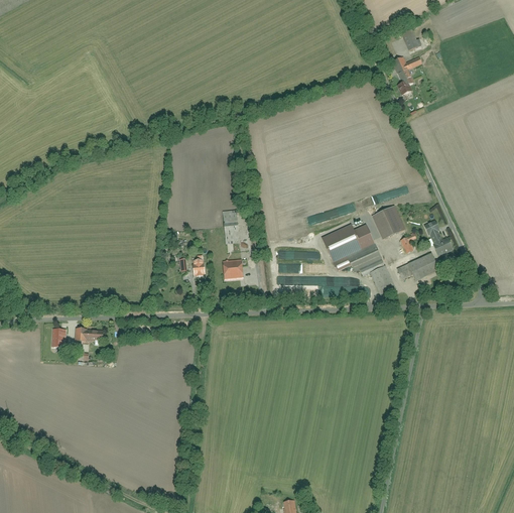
[(412,30),(403,34),(410,49),(419,45),(412,30)]
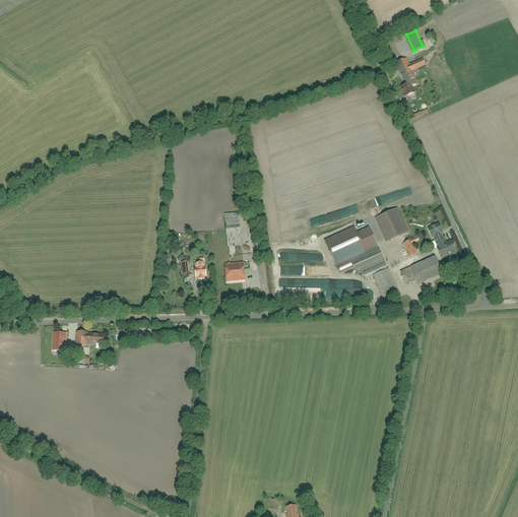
[(416,80),(411,68),(425,63),(422,56),(408,61),(406,56),(395,60),(405,84),(416,80)]
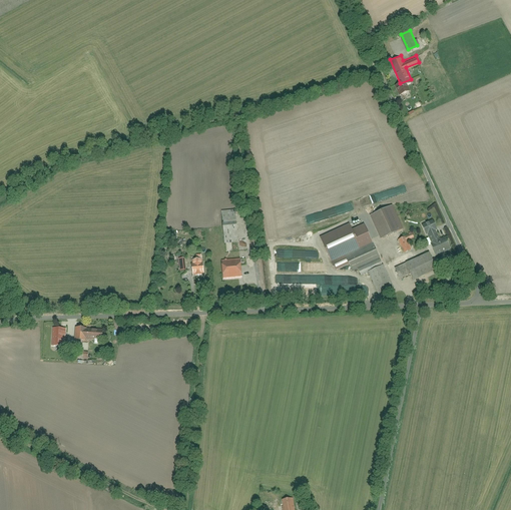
[(404,83),(397,87),(403,99),(411,95),(404,83)]
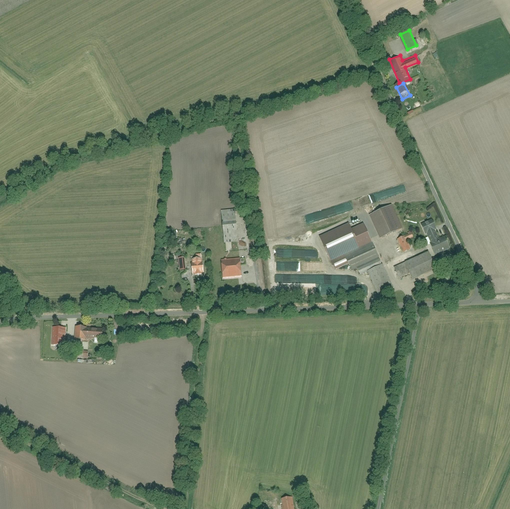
[(369,214),(380,237),(403,225),(391,202),(369,214)]
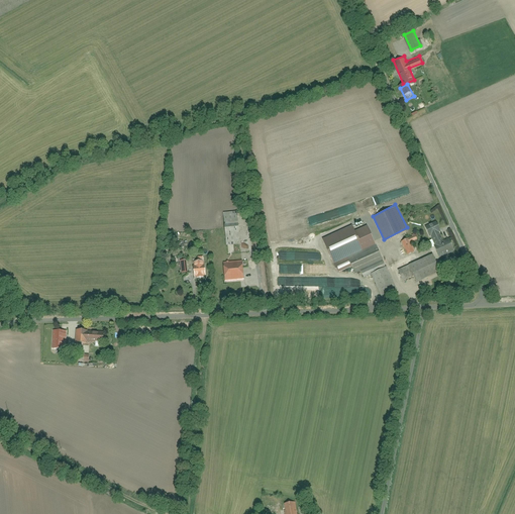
[(222,212),(224,242),(238,241),(236,211),(222,212)]
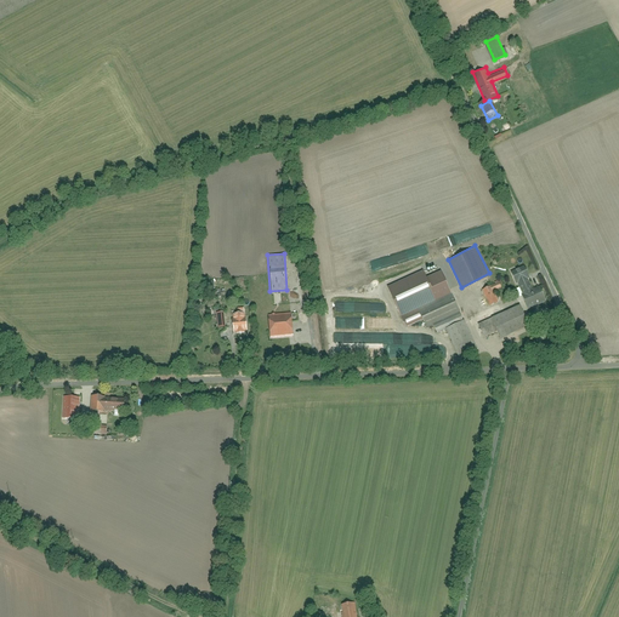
[(421,269),(387,285),(405,324),(421,315),(426,326),(433,323),(437,331),(447,327),(464,319),(438,268),(424,275),(421,269)]
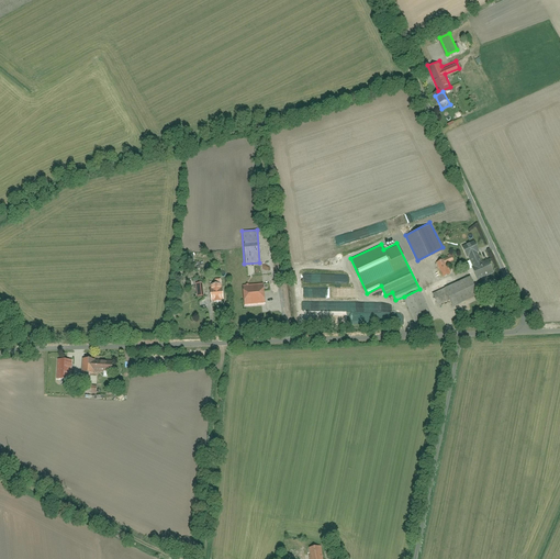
[(471,266),(478,278),(494,269),(489,258),(484,259),(478,247),(467,253),(472,265),(471,266)]
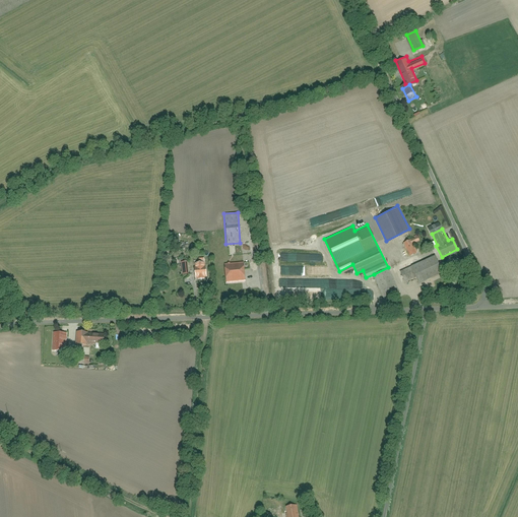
[(403,241),(407,248),(392,255),(395,261),(417,250),(413,242),(421,239),(418,234),(403,241)]
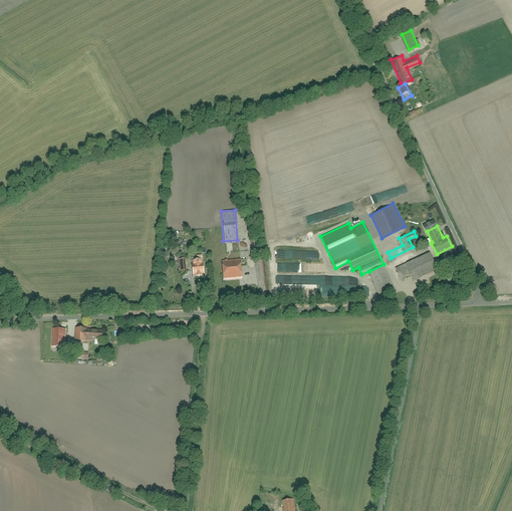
[(416,279),(439,269),(431,251),(396,266),(401,277),(412,272),(416,279)]
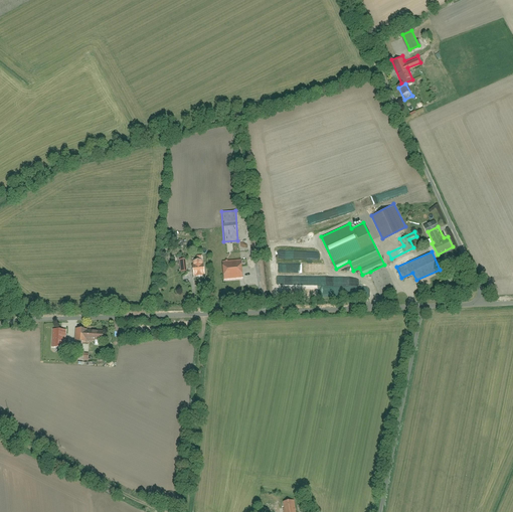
[(223,263),(224,278),(243,276),(242,261),(223,263)]
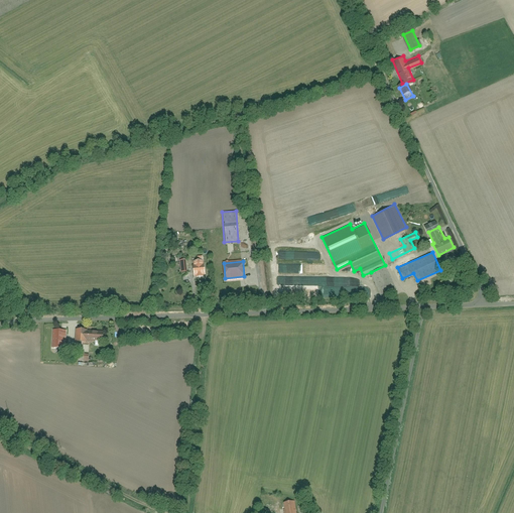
[(191,263),(193,273),(205,272),(204,262),(191,263)]
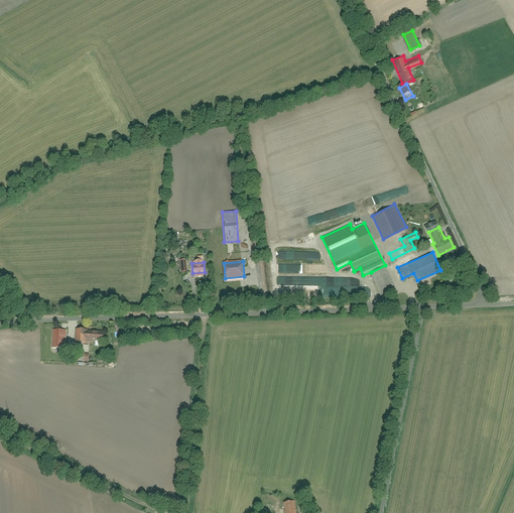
[(104,328),(76,328),(75,341),(103,341),(104,328)]
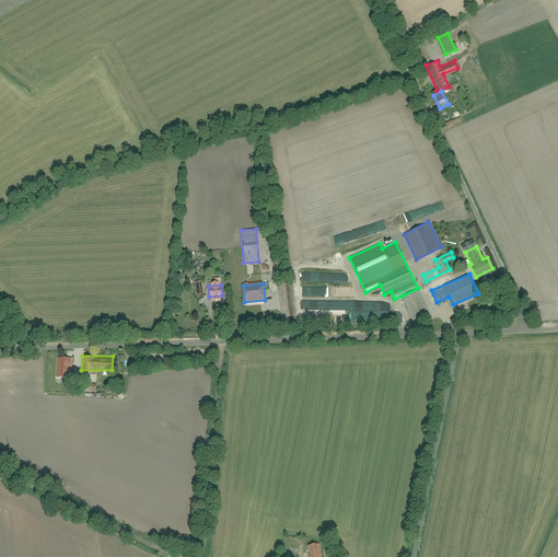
[(69,357),(56,357),(55,375),(68,376),(69,357)]
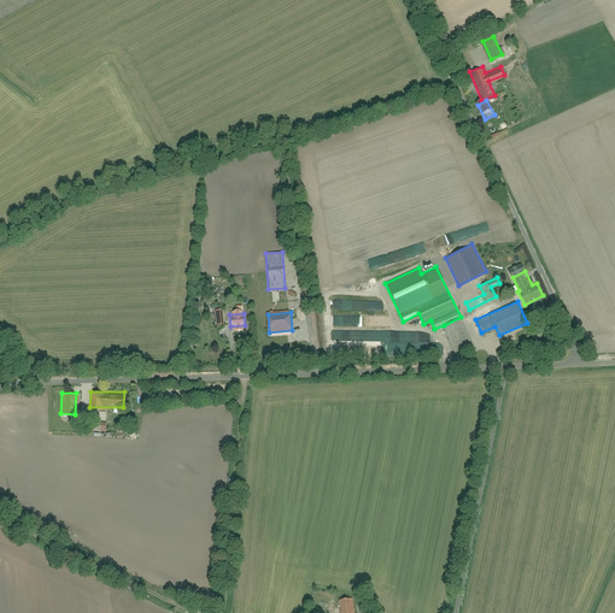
[(93,418),(93,429),(105,429),(105,419),(93,418)]
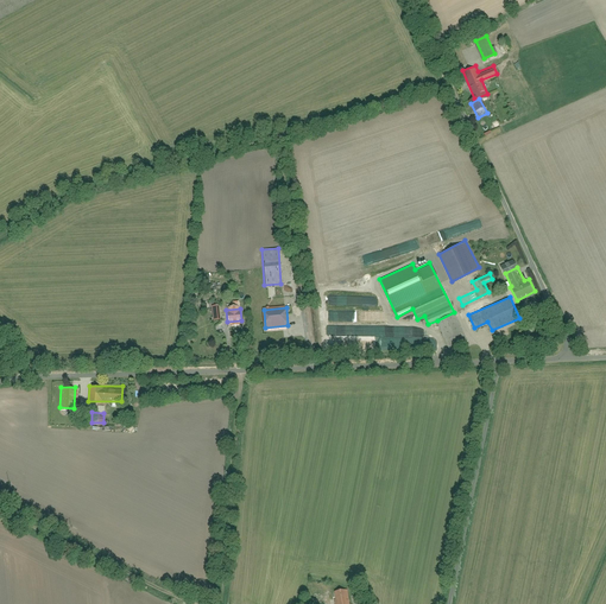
[(313,589),(313,598),(327,597),(326,587),(313,589)]
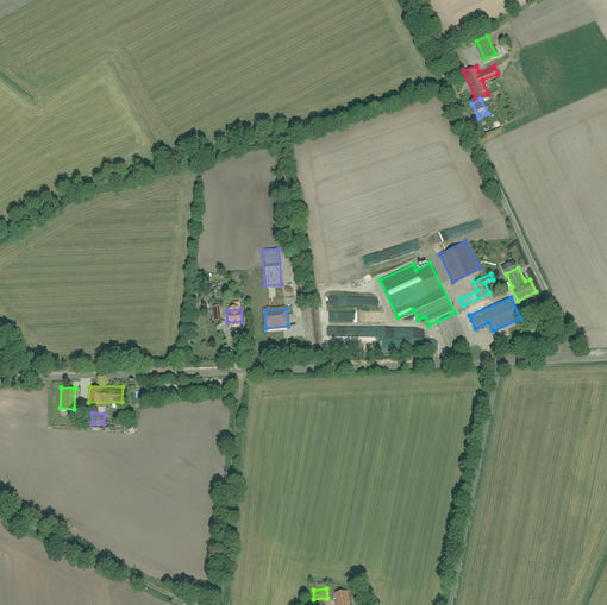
[(349,604),(348,590),(333,591),(335,604),(349,604)]
